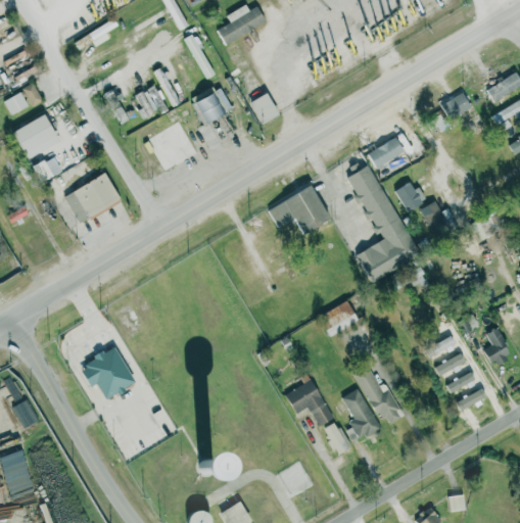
[(266,20),(256,6),(249,10),(245,4),(227,15),(231,22),(218,31),(227,45),(266,20)]
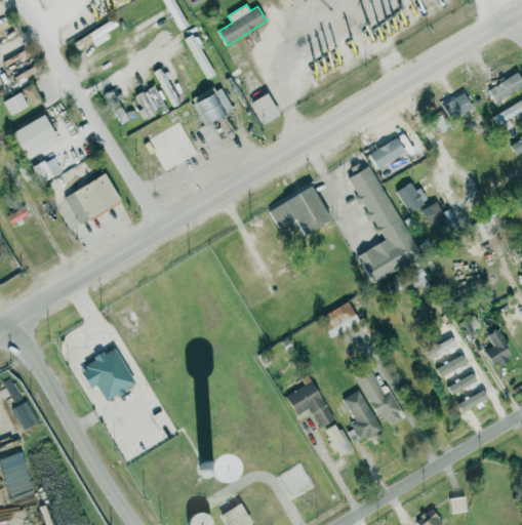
[(495,101),(521,88),(521,76),(520,74),(489,87),(495,101)]
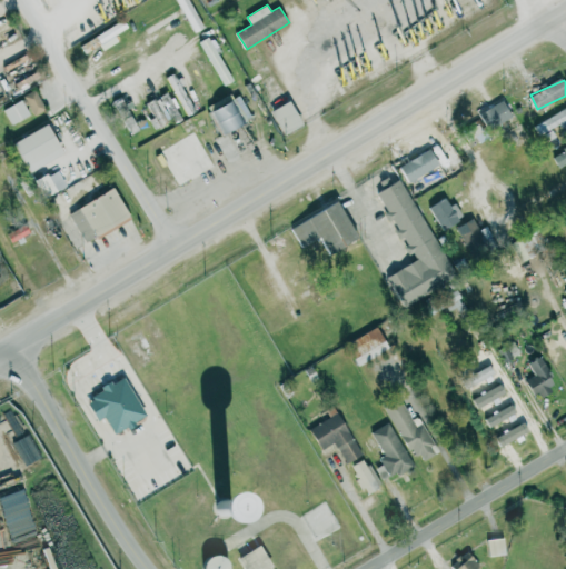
[(35,117),(47,110),(38,90),(25,96),(26,99),(6,109),(12,125),(33,115),(35,117)]
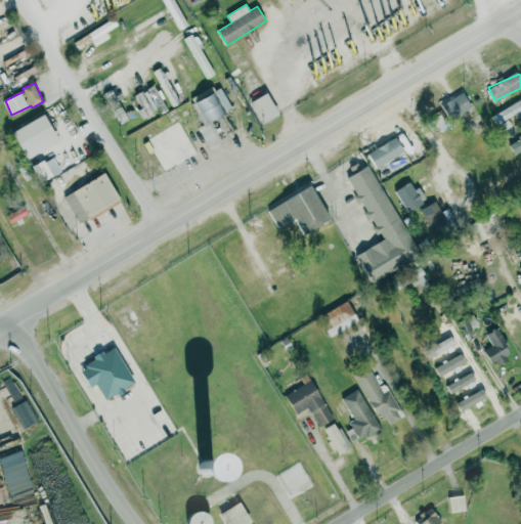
[(197,100),(206,123),(233,111),(223,89),(197,100)]
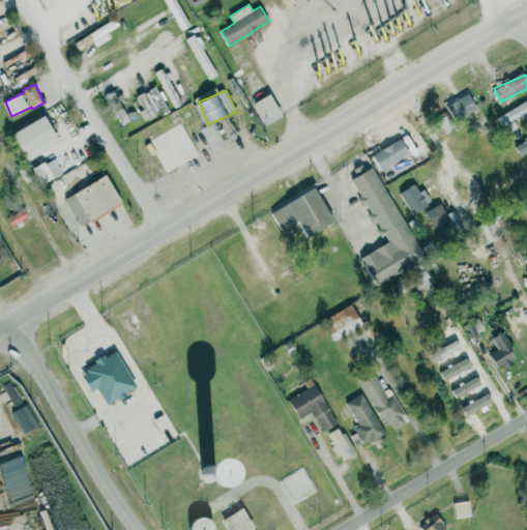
[(283,117),(270,94),(253,104),(264,126),(283,117)]
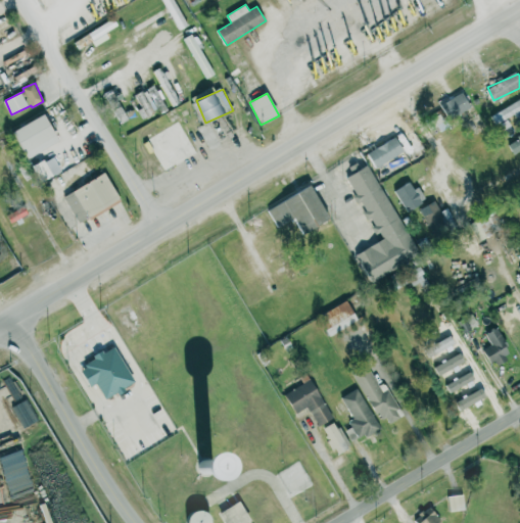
[(471,109),(465,93),(441,102),(447,119),(471,109)]
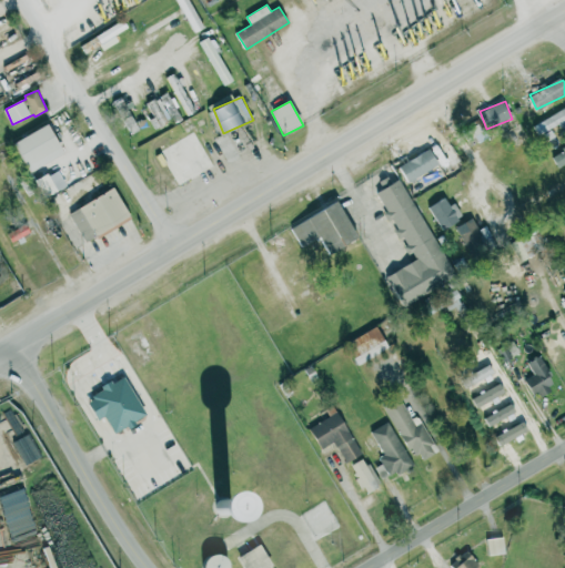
[(556,137),(553,130),(564,122),(564,110),(536,125),(546,142),(556,137)]
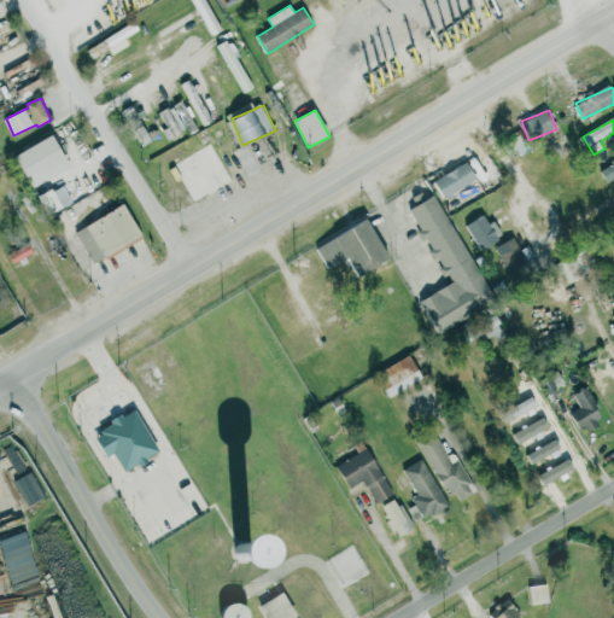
[(31,187),(70,167),(53,135),(15,156),(31,187)]
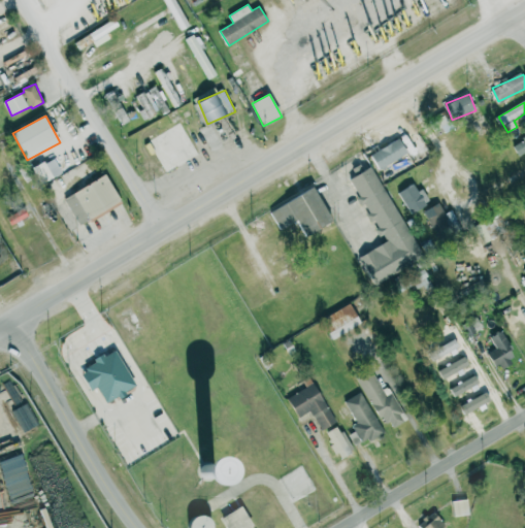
[(371,156),(381,170),(407,153),(399,138),(371,156)]
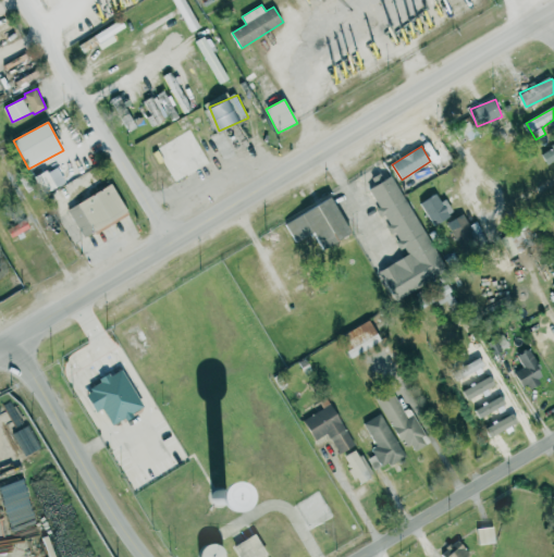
[(553,147),(542,153),(548,164),(553,161),(553,147)]
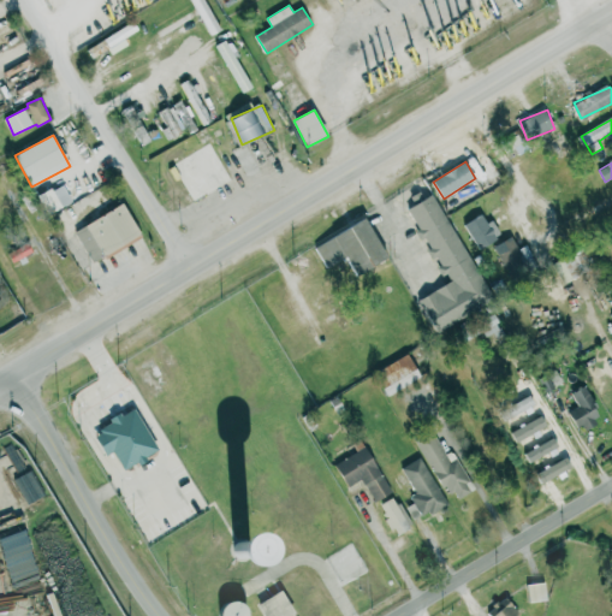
[(437,332),(493,301),(433,194),(409,208),(450,282),(419,300),(437,332)]
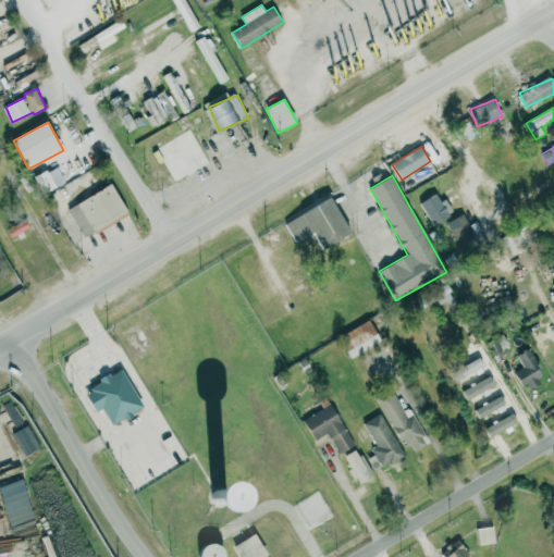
[(84,236),(127,213),(113,185),(69,208),(84,236)]
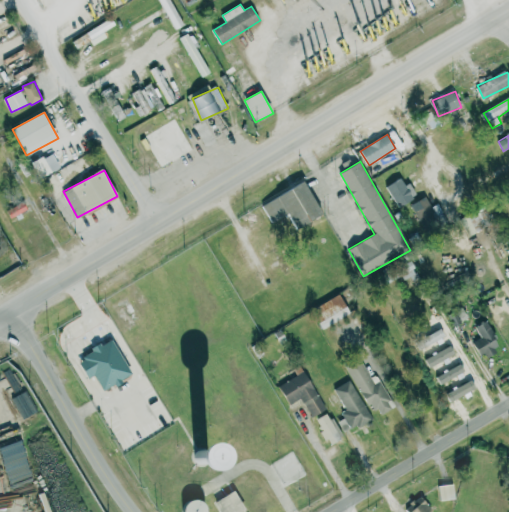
[(416,198),(408,184),(406,185),(402,178),(387,187),(399,208),(416,198)]
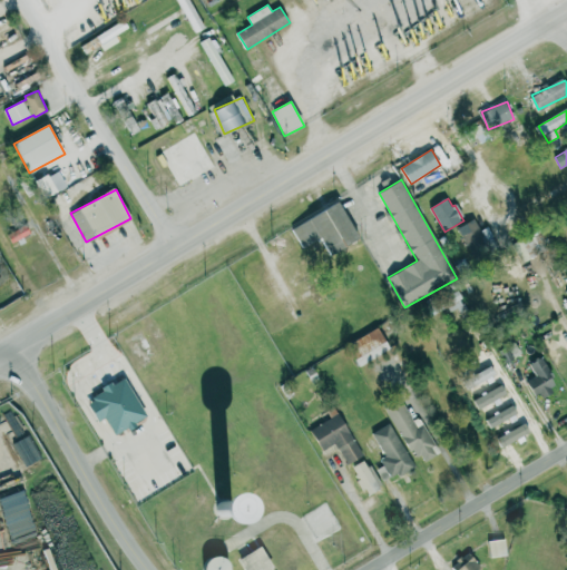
[(293,227),(312,264),(360,239),(341,203),(293,227)]
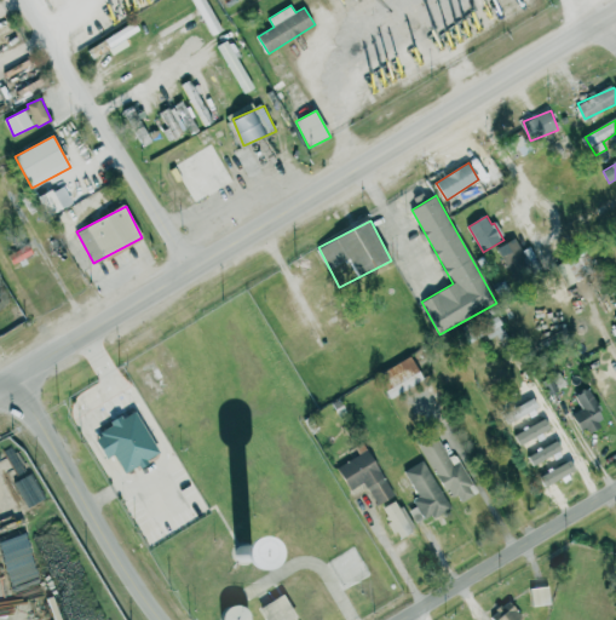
[(499,247),(510,270),(528,262),(518,237),(499,247)]
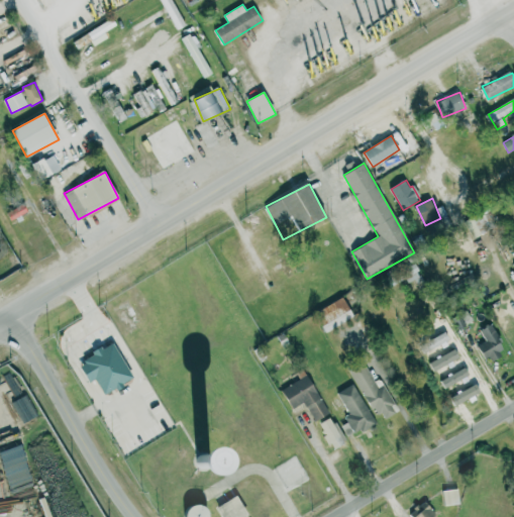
[(327,333),(355,316),(343,297),(315,314),(327,333)]
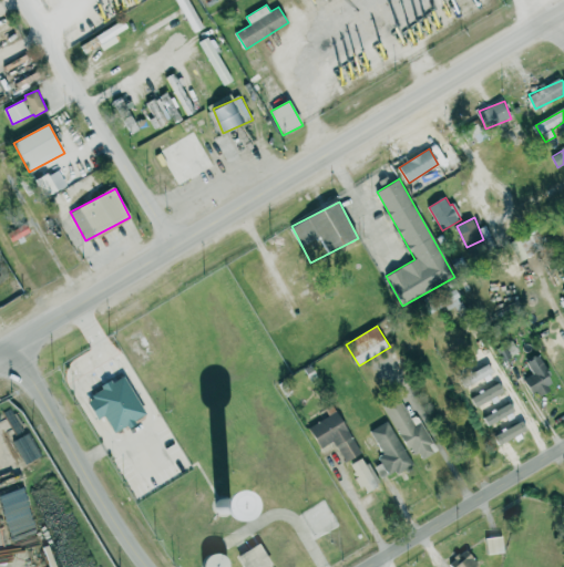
[(514,357),(510,348),(501,352),(505,361),(514,357)]
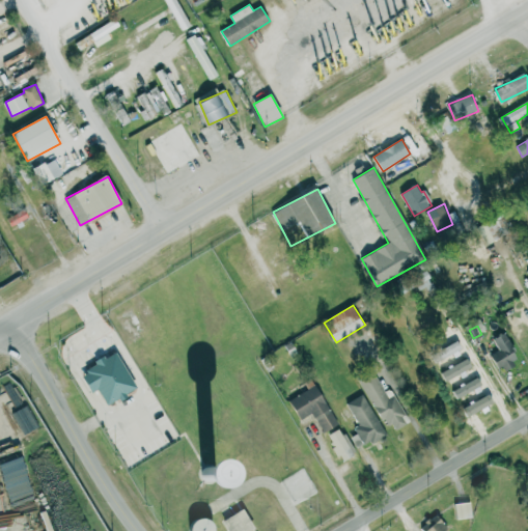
[(495,338),(500,352),(494,355),(502,372),(520,365),(506,333),(495,338)]
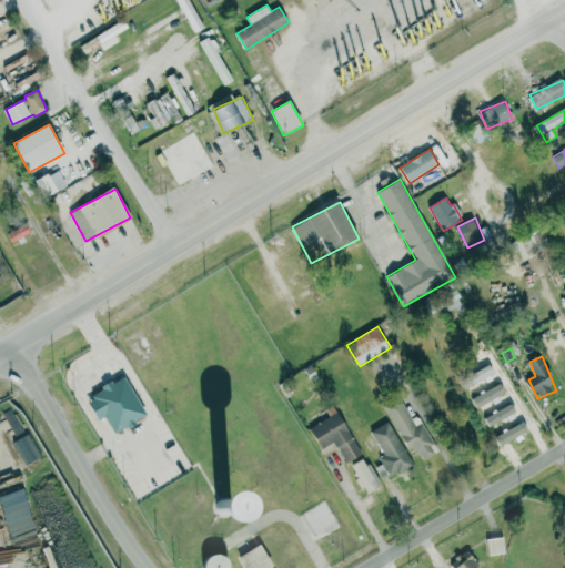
[(363,372),(375,391),(384,384),(372,365),(363,372)]
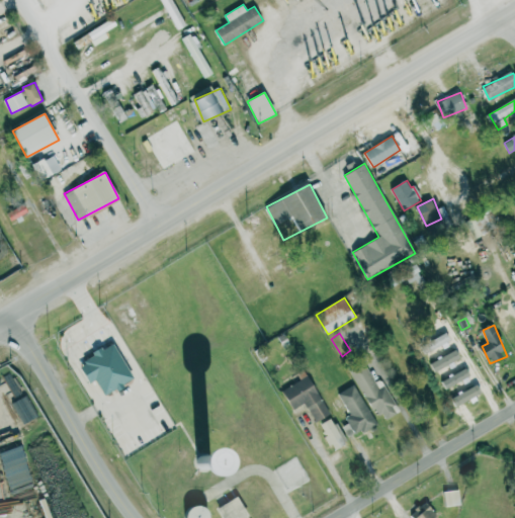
[(105,396),(134,379),(113,344),(78,363),(89,383),(96,379),(105,396)]
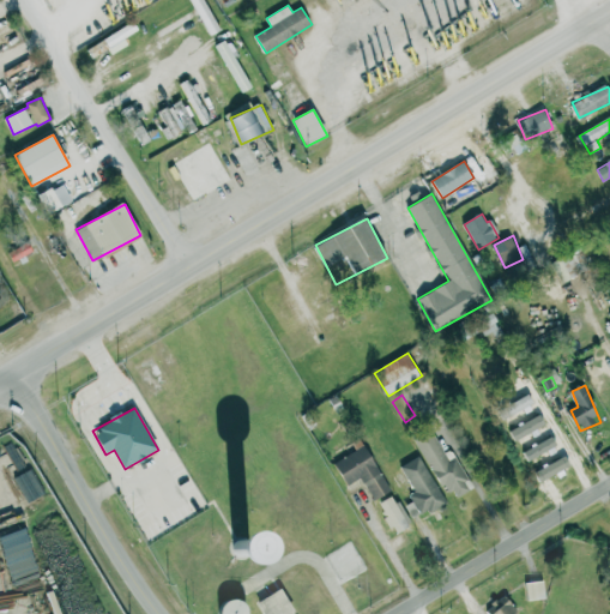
[(503,422),(539,432),(542,421),(506,411),(503,422)]
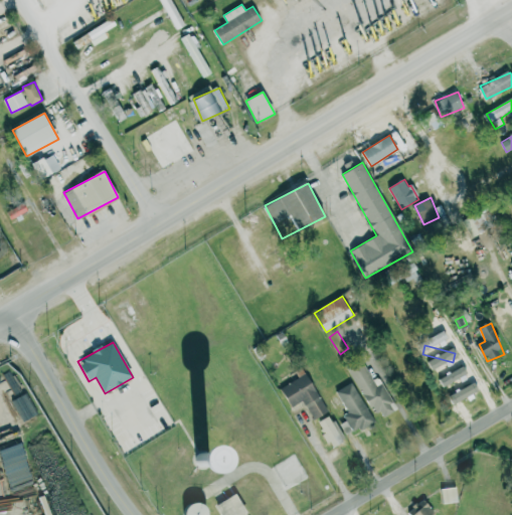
[(282,387),(292,407),(306,400),(314,418),(328,412),(309,374),(282,387)]
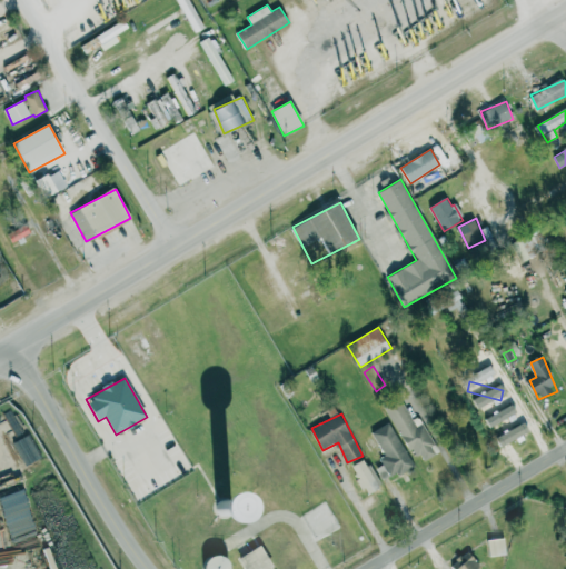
[(419,463),(439,455),(424,421),(404,431),(419,463)]
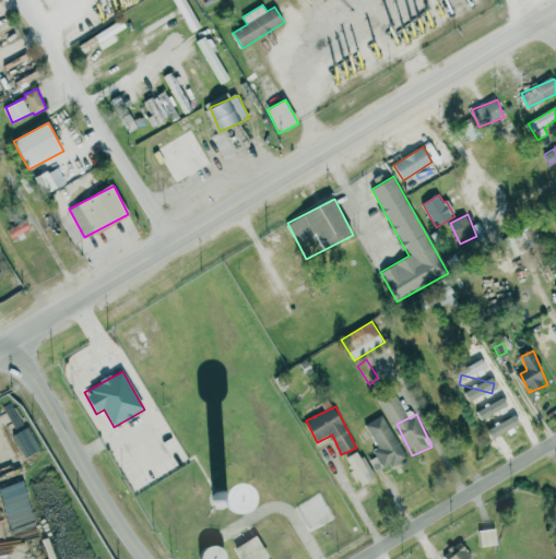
[(366,425),(380,451),(369,458),(378,474),(407,456),(383,415),(366,425)]
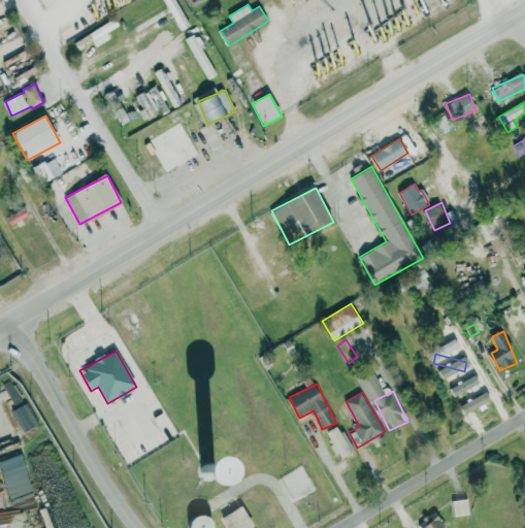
[(341,459),(352,453),(336,426),(326,432),(341,459)]
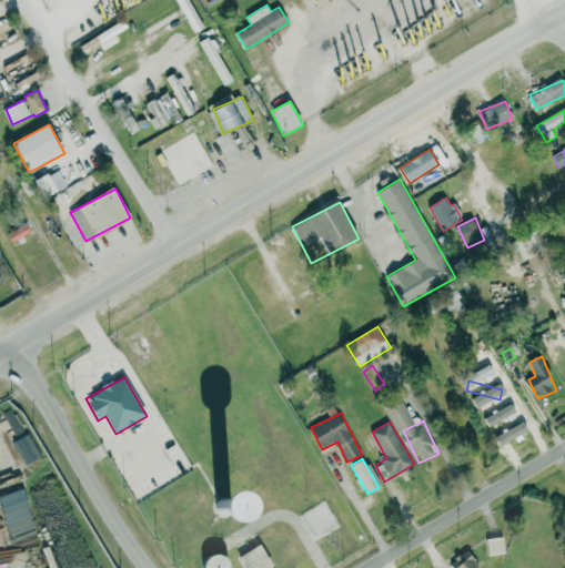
[(191,511),(220,511),(220,483),(190,484),(191,511)]
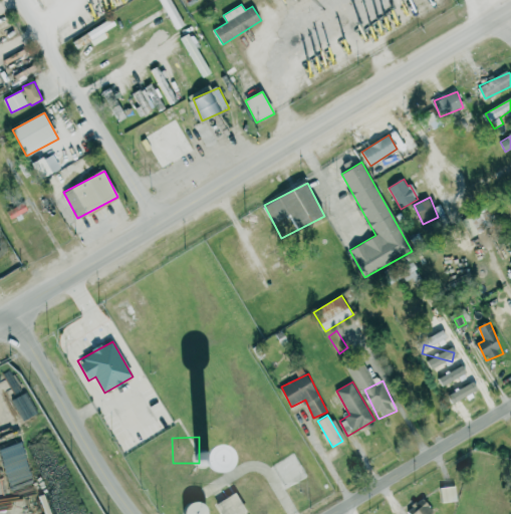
[(443,502),(459,500),(457,485),(442,487),(443,502)]
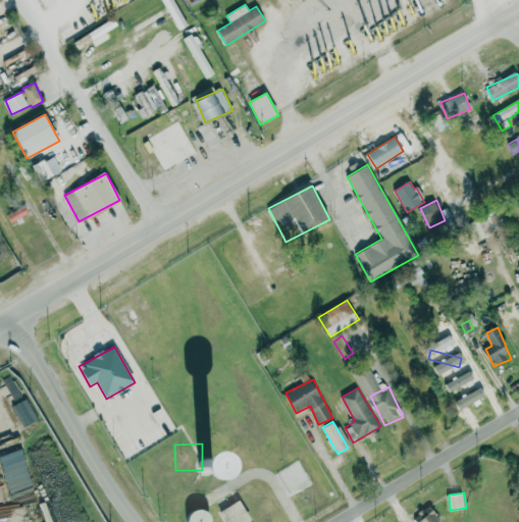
[(219,512),(225,521),(245,521),(251,518),(239,500),(219,512)]
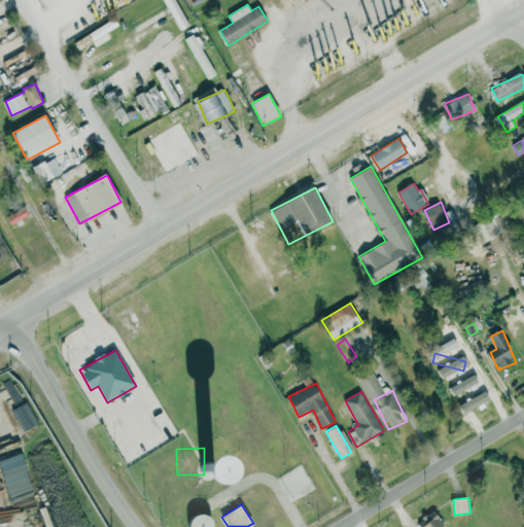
[(212,526),(206,511),(186,520),(189,526),(212,526)]
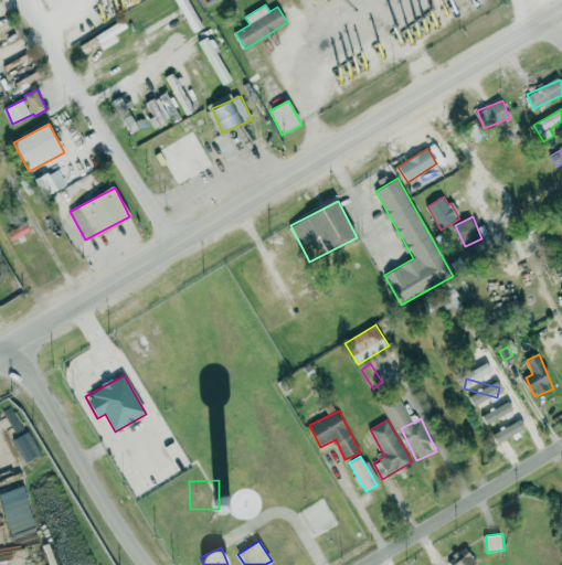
[(453,564),(475,564),(478,562),(468,551),(453,564)]
